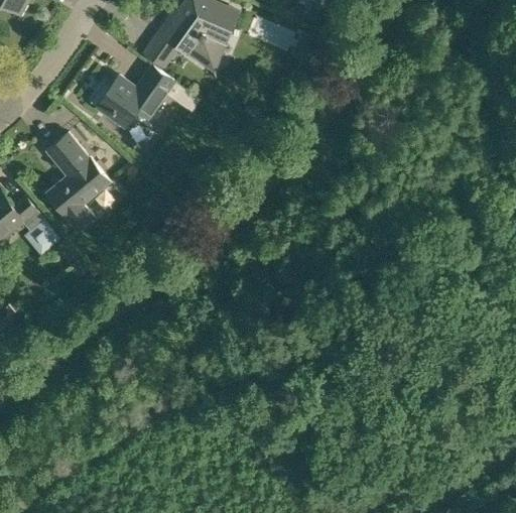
[(0,0),(0,6),(22,18),(30,2),(28,1),(28,0),(0,0)]
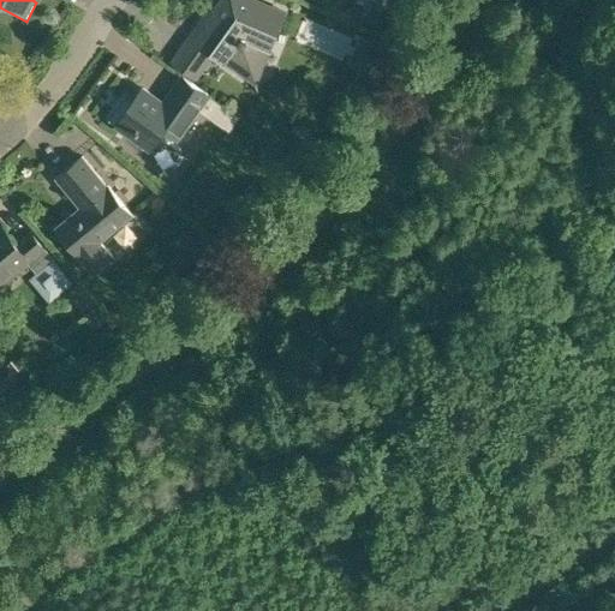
[(251,0),(221,0),(192,41),(174,66),(197,82),(215,57),(225,63),(255,85),(284,13),(251,0)]
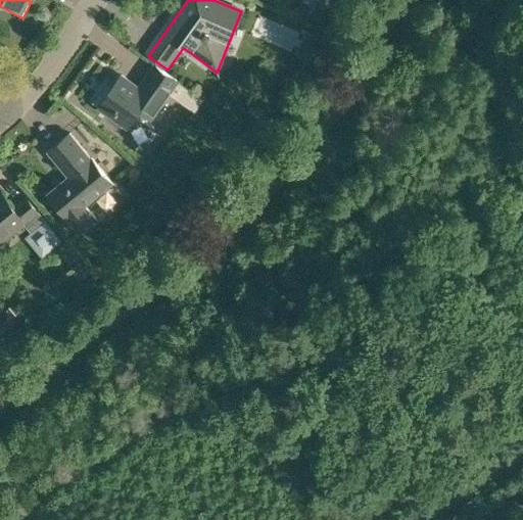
[(326,27),(330,11),(317,7),(312,22),(326,27)]
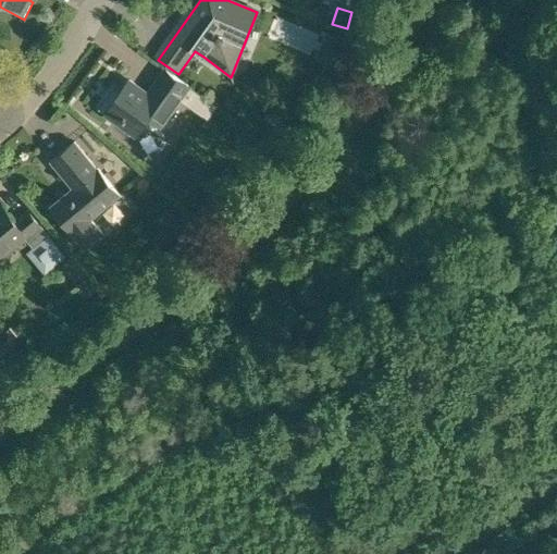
[(339,41),(326,36),(322,44),(336,50),(339,41)]
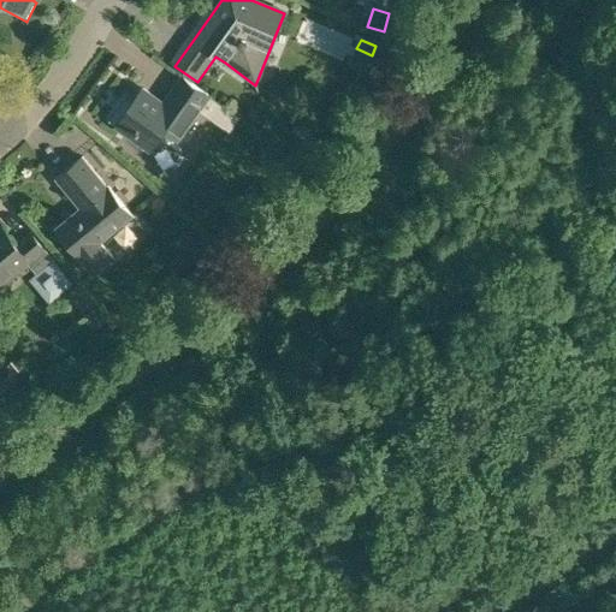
[(177,143),(208,99),(182,81),(164,107),(142,91),(116,129),(134,142),(140,134),(155,146),(164,134),(177,143)]
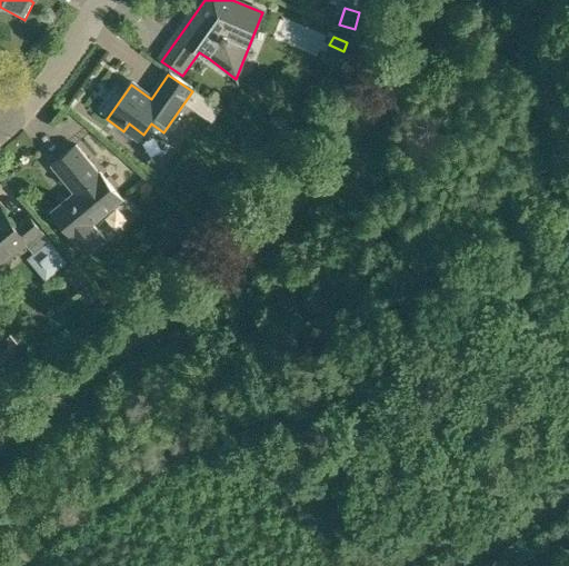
[(202,98),(193,110),(210,122),(219,110),(202,98)]
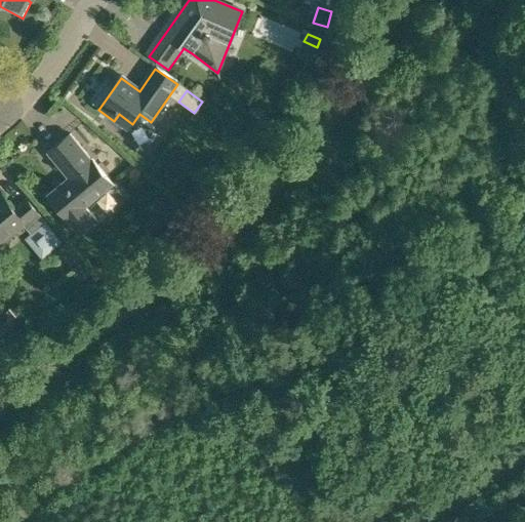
[(47,197),(69,223),(79,236),(97,222),(86,208),(112,187),(91,161),(90,162),(80,149),(70,157),(59,145),(48,155),(69,179),(47,197)]
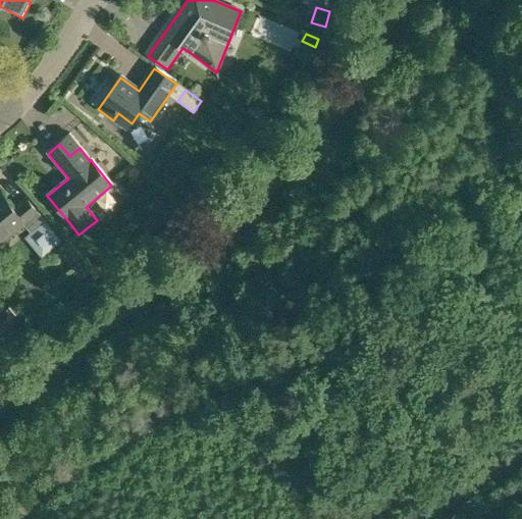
[(21,237),(29,231),(31,235),(25,239),(42,258),(60,243),(42,220),(25,201),(13,211),(1,196),(0,197),(0,242),(15,229),(21,237)]
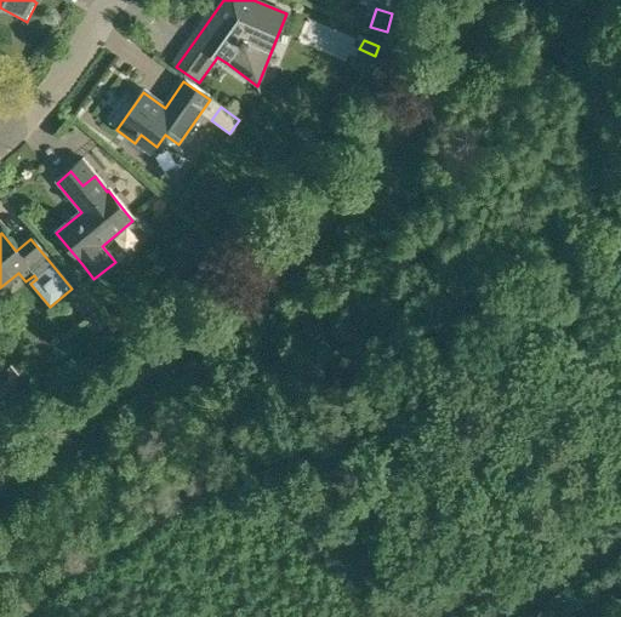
[(101,280),(108,297),(132,285),(124,269),(101,280)]
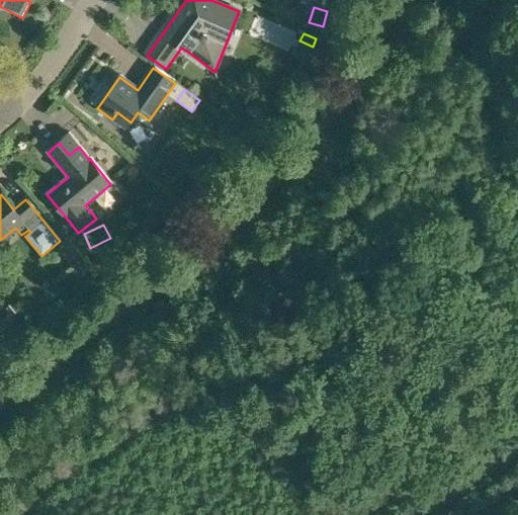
[(67,239),(56,248),(70,265),(81,256),(67,239)]
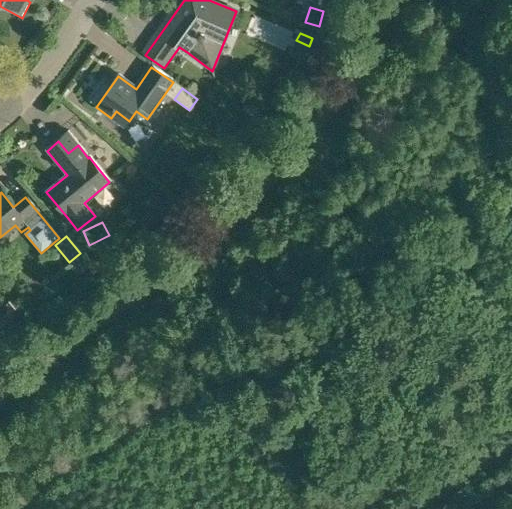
[(89,260),(96,270),(106,262),(101,256),(94,255),(89,260)]
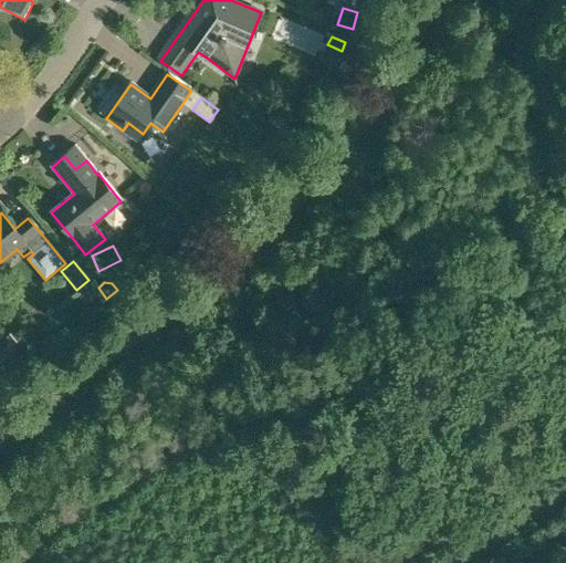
[(91,290),(81,299),(86,306),(96,298),(91,290)]
